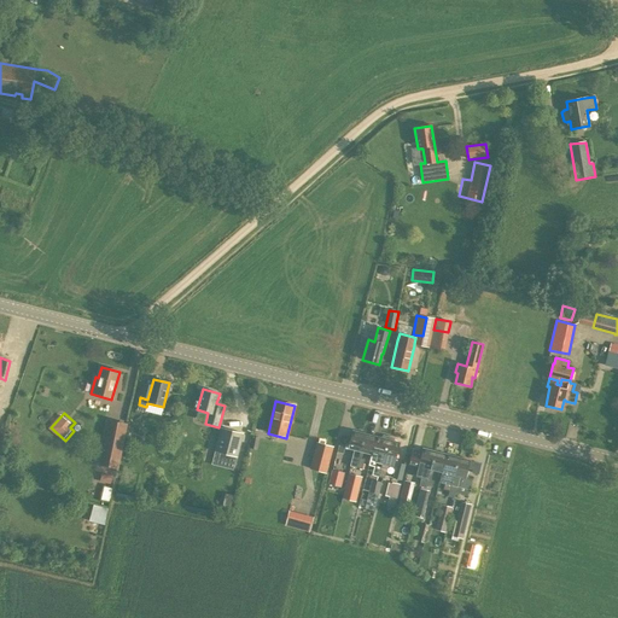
[(98,465),(118,468),(127,424),(106,419),(98,458),(99,458),(98,465)]
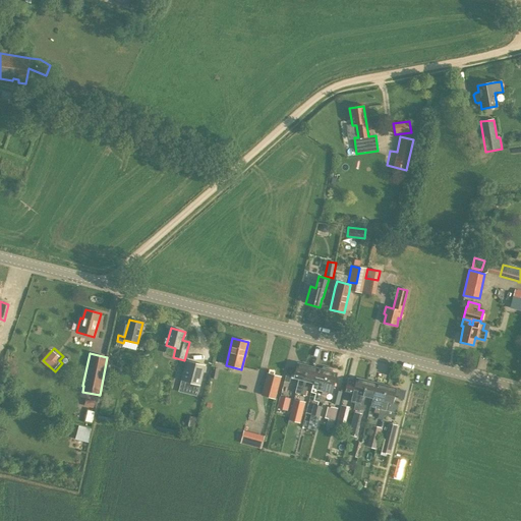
[(185,360),(180,381),(181,381),(178,392),(196,396),(199,386),(206,365),(185,360)]
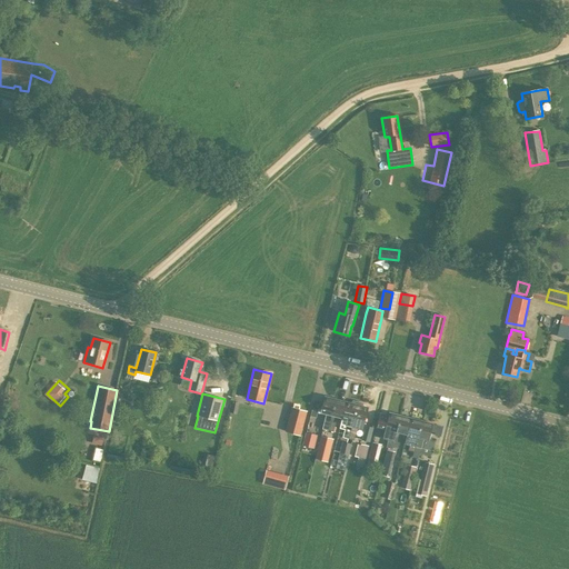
[(321,429),(327,430),(335,400),(325,397),(320,412),(326,415),(321,429)]
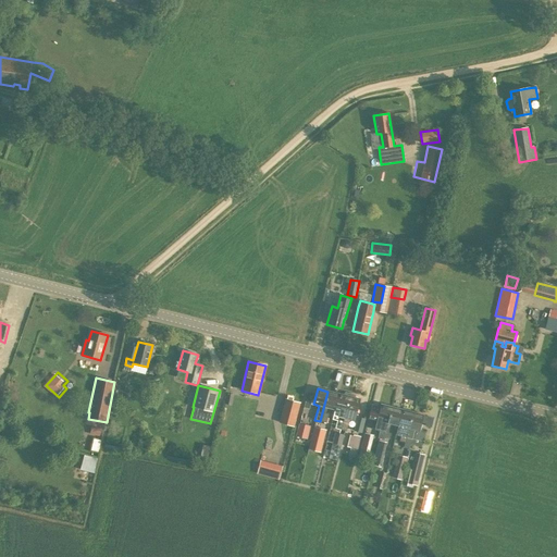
[(330,408),(334,409),(338,394),(327,392),(320,421),(326,422),(330,408)]
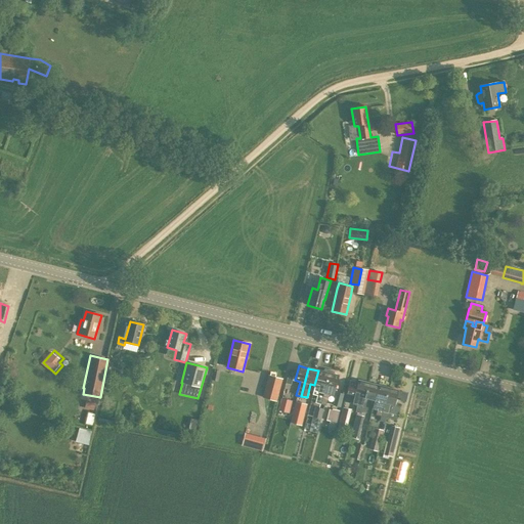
[(211,384),(217,385),(220,370),(214,369),(211,384)]
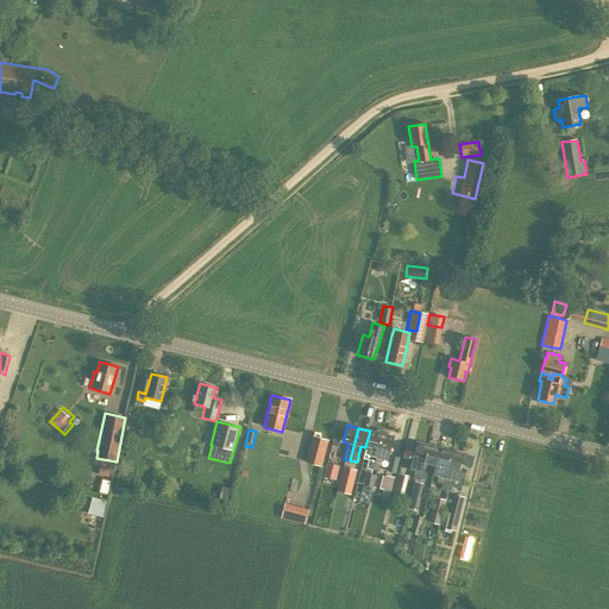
[(374,432),(370,431),(365,447),(371,450),(366,469),(372,470),(382,432),(377,431),(374,432)]
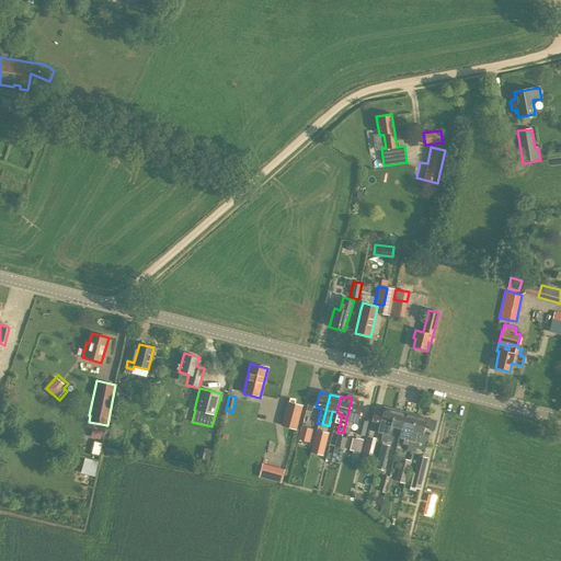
[(357,424),(363,402),(359,401),(356,398),(352,397),(343,433),(348,434),(352,423),(357,424)]
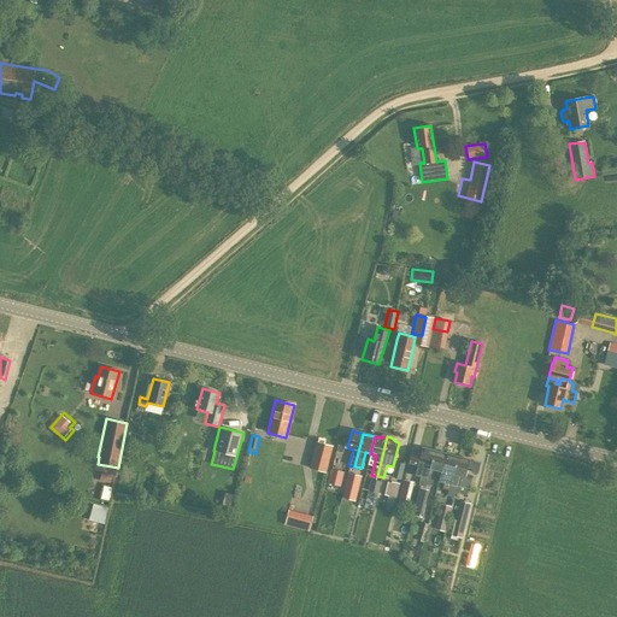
[(316,441),(309,468),(325,472),(333,446),(316,441)]
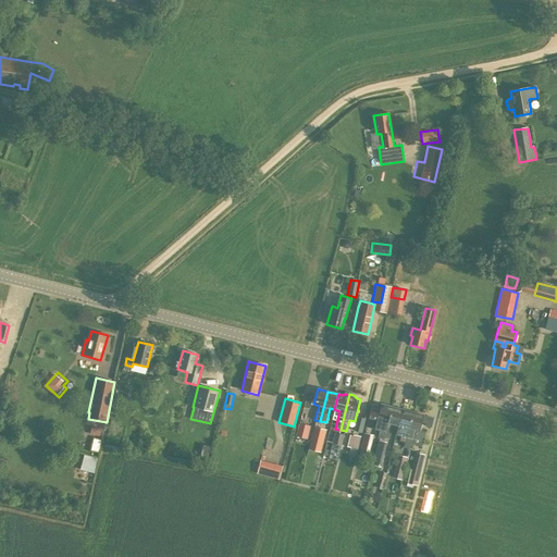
[(383,440),(384,437),(392,407),(381,405),(380,408),(371,406),(368,420),(374,421),(376,422),(374,429),(380,431),(378,438),(383,440)]
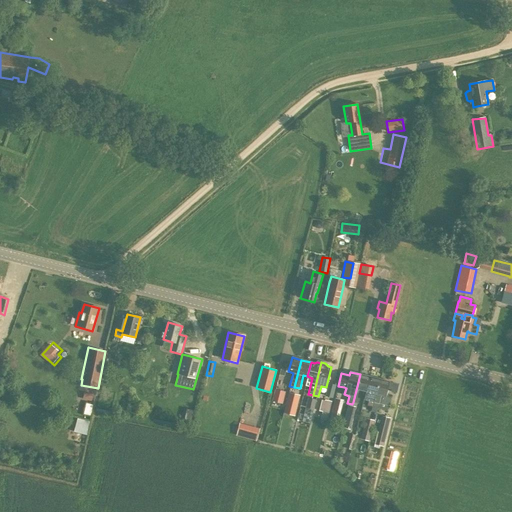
[(360,395),(364,396),(369,376),(360,374),(353,402),(358,403),(360,395)]
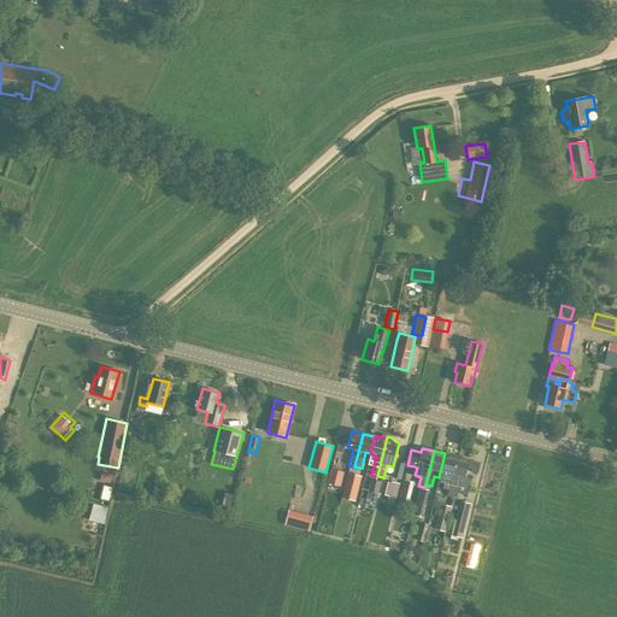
[(447,495),(457,457),(445,453),(439,477),(439,481),(444,483),(442,488),(448,489),(447,495)]
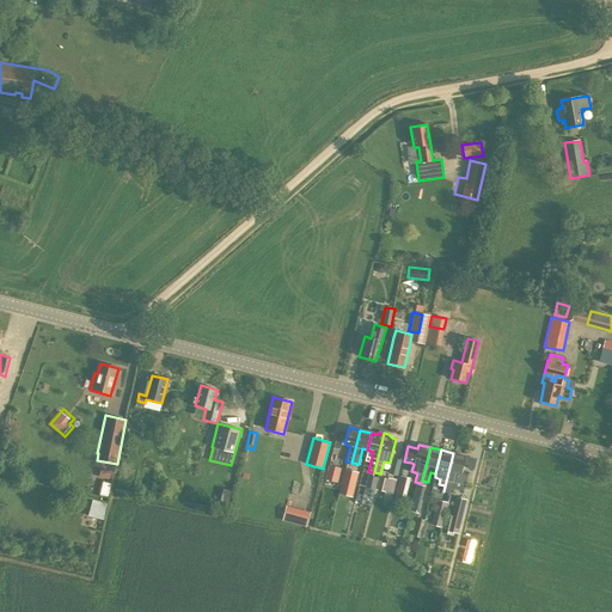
[(453,453),(444,491),(450,493),(451,488),(463,490),(466,475),(460,472),(465,456),(453,453)]
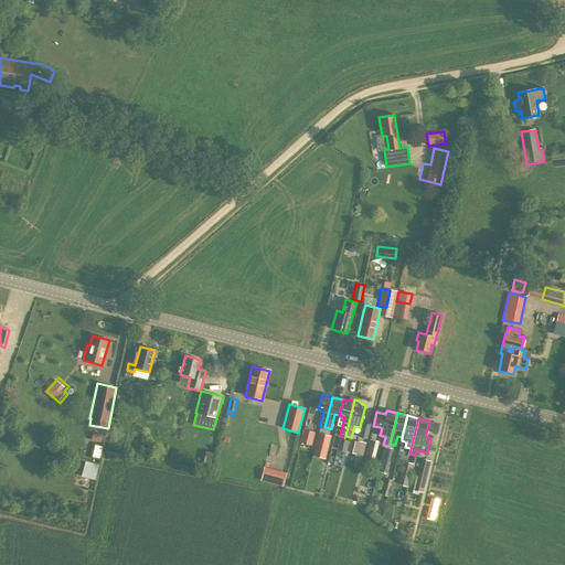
[(359,437),(366,439),(371,425),(362,423),(359,437)]
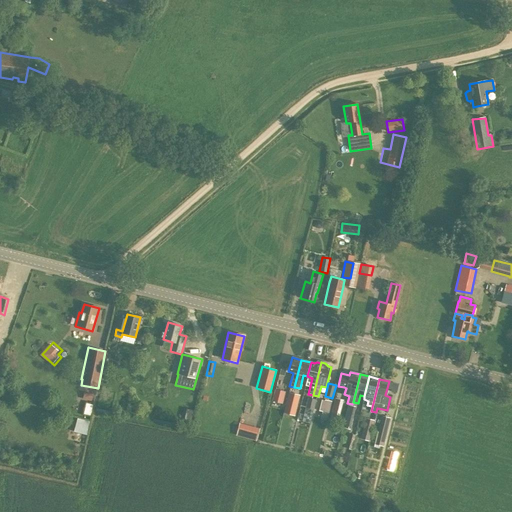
[(273,388),(271,400),(281,402),(284,390),(273,388)]
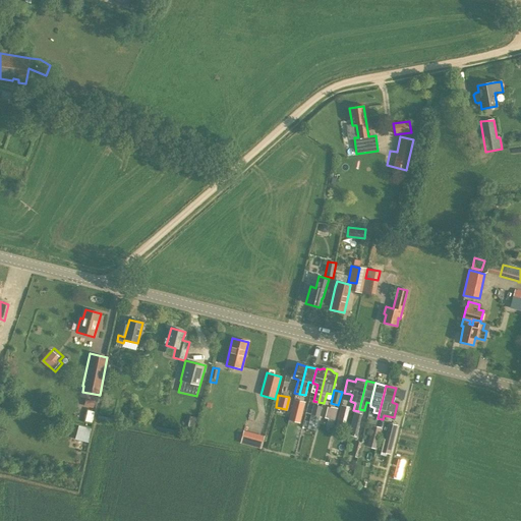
[(291,409),(304,413),(305,409),(301,408),(303,401),(294,399),(291,409)]
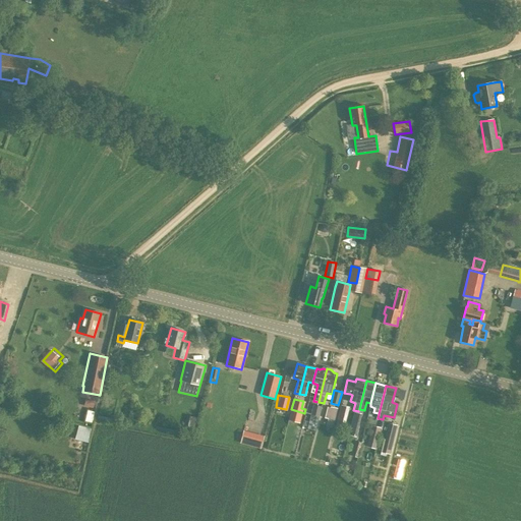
[(308,419),(317,422),(322,407),(313,404),(308,419)]
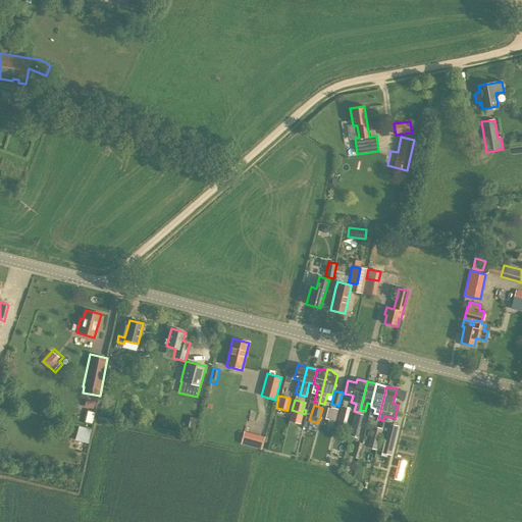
[(350,408),(342,406),(336,427),(345,429),(350,408)]
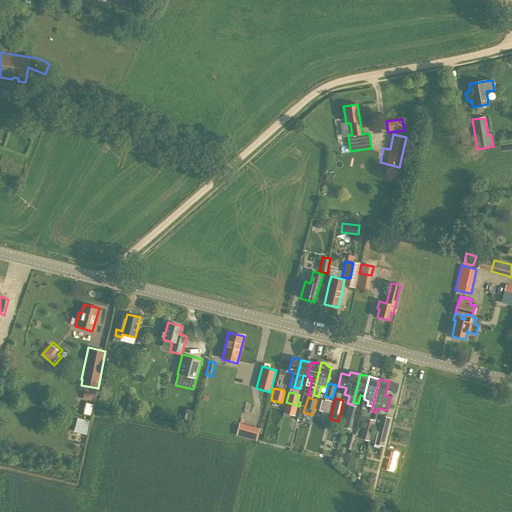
[(325,399),(325,400),(322,399),(320,404),(318,404),(315,413),(319,414),(319,411),(329,413),(332,401),(325,399)]
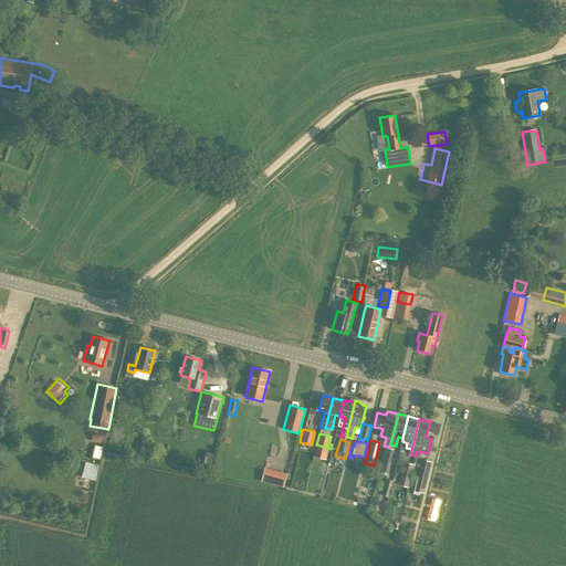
[(392,449),(385,448),(378,472),(387,474),(392,449)]
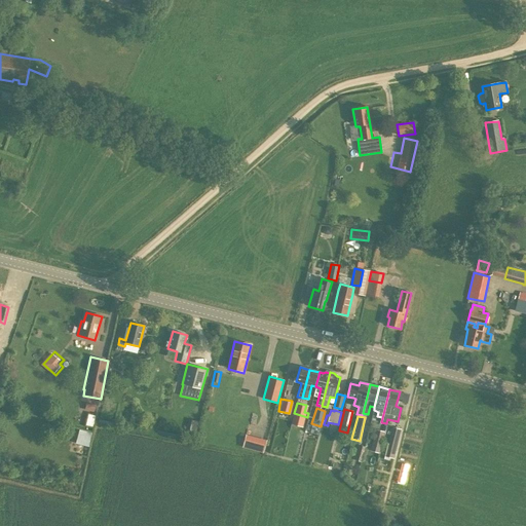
[(387,453),(395,454),(401,429),(393,427),(387,453)]
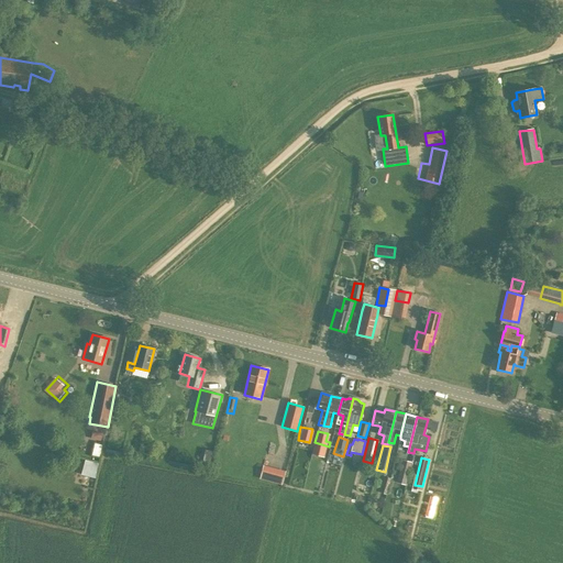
[(88,459),(86,475),(99,477),(102,461),(88,459)]
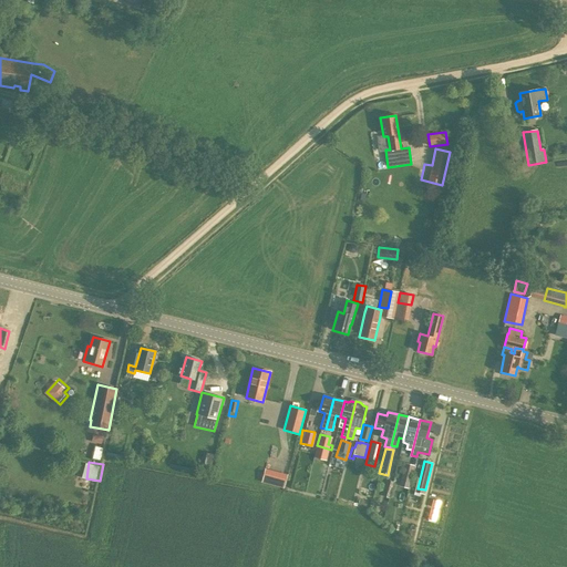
[(406,481),(405,487),(409,488),(411,481),(410,481),(414,465),(405,463),(401,480),(406,481)]
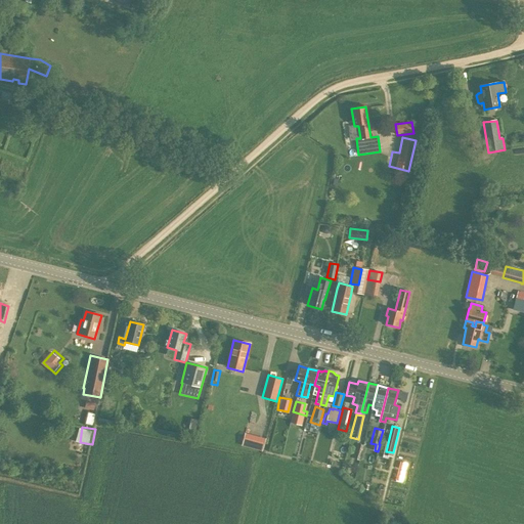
[(250,432),(246,444),(266,451),(270,438),(250,432)]
